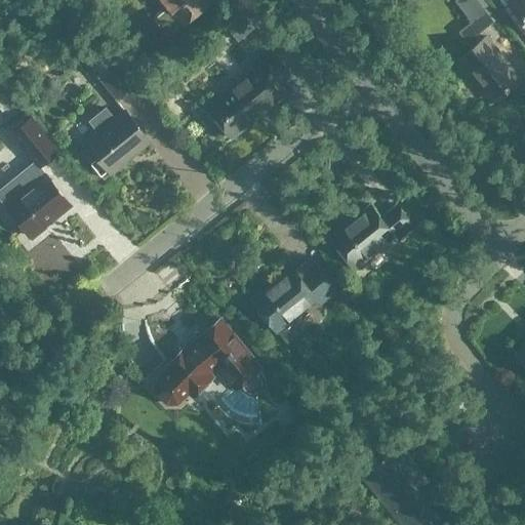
[(157,0),(166,11),(155,21),(168,36),(179,28),(180,28),(211,3),(210,2),(207,4),(203,0),(157,0)]
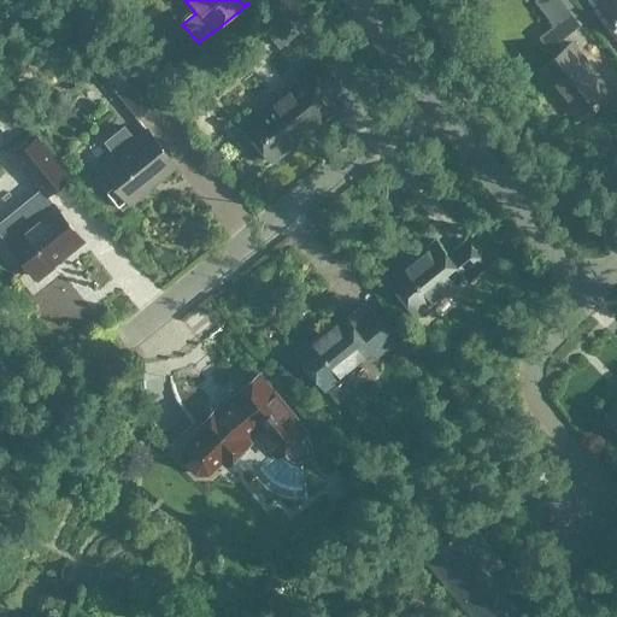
[(548,51),(581,25),(560,0),(535,0),(535,1),(554,27),(540,39),(548,51)]
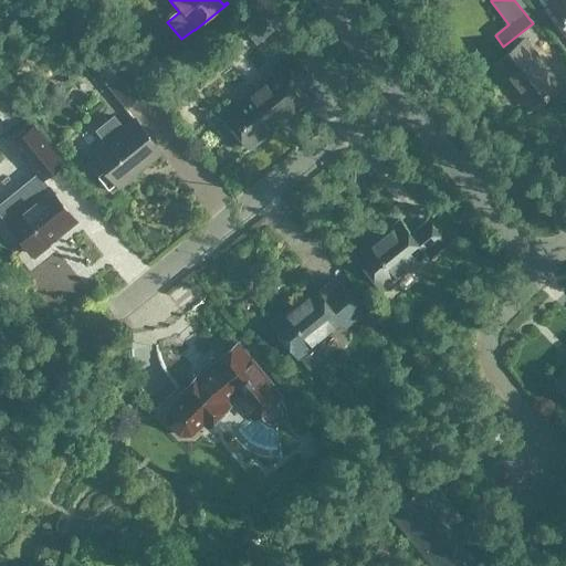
[(565,0),(564,0),(554,8),(565,23),(565,0)]
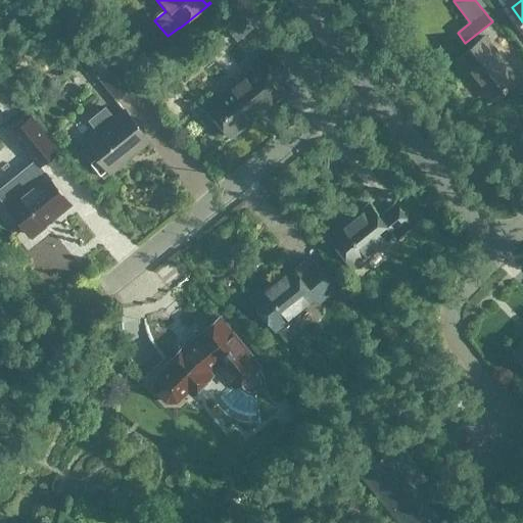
[(249,30),(249,25),(242,15),(227,29),(237,41),(249,30)]
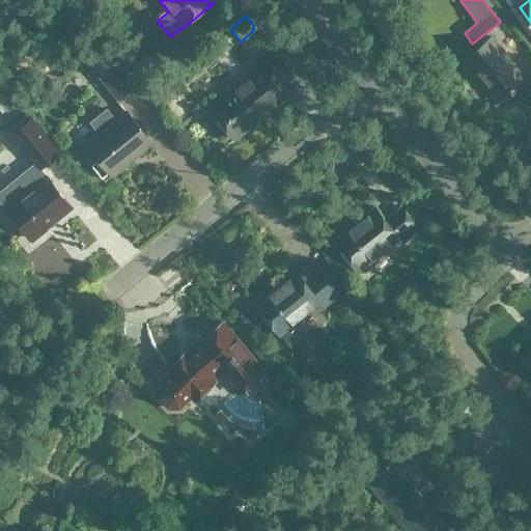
[(526,80),(494,38),(465,60),(497,103),(526,80)]
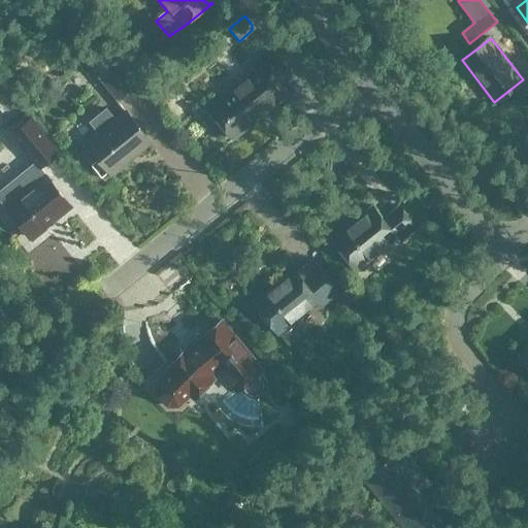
[(258,68),(219,100),(207,109),(233,140),(244,131),(242,128),(268,107),(270,110),(285,98),(274,86),(291,73),(272,50),(255,64),(258,68)]
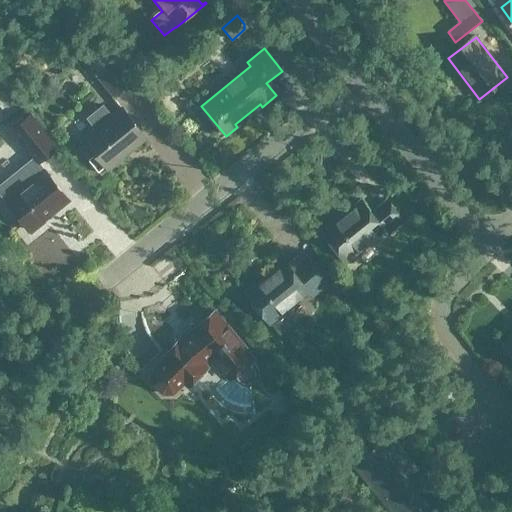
[(115,100),(125,92),(107,70),(97,78),(115,100)]
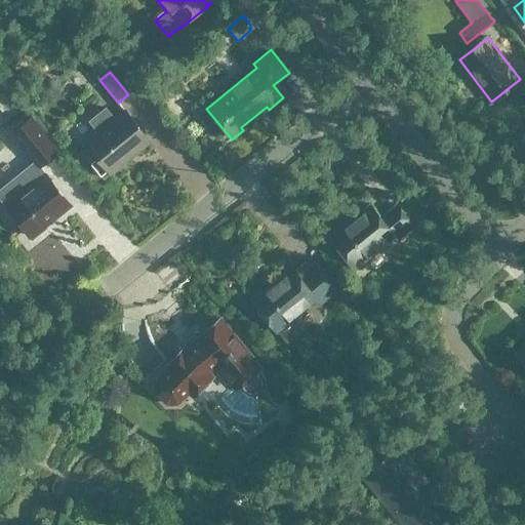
[(115,119),(107,109),(89,122),(97,132),(86,142),(99,158),(92,164),(105,178),(150,143),(125,111),(115,119)]
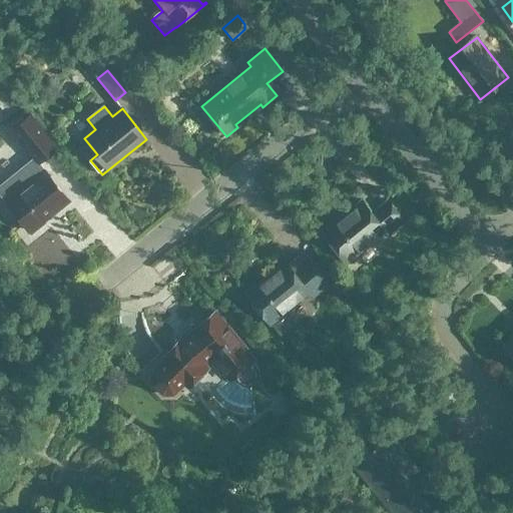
[(32,114),(12,130),(34,159),(37,163),(38,162),(57,147),(32,114)]
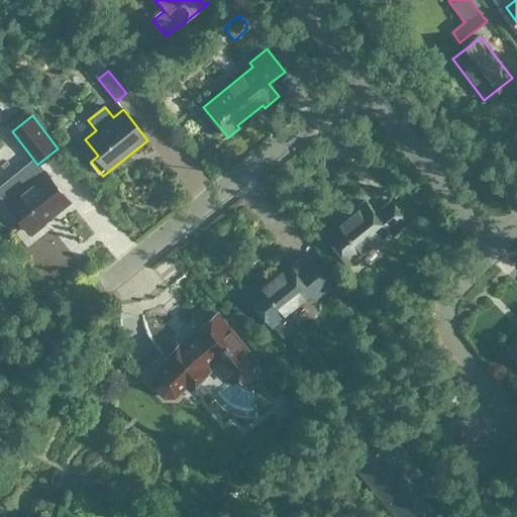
[(37,165),(34,161),(0,187),(0,194),(7,203),(32,233),(70,203),(45,173),(38,164),(37,165)]
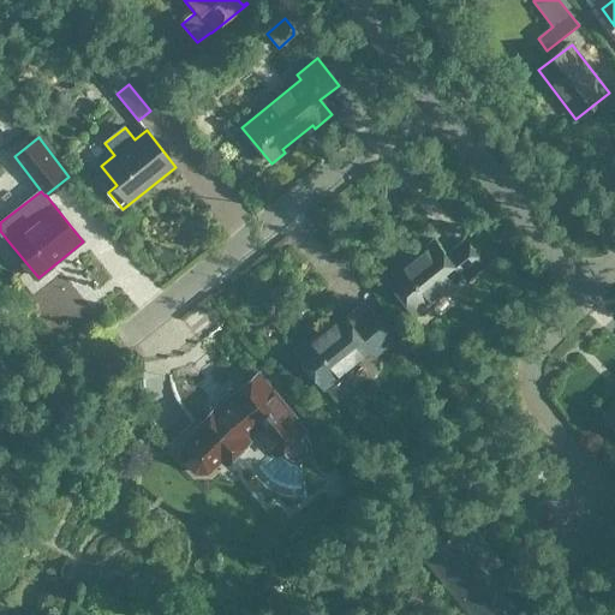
[(447,256),(435,240),(418,254),(421,257),(390,280),(388,278),(387,279),(416,315),(463,278),(467,284),(487,268),(466,242),(447,256)]
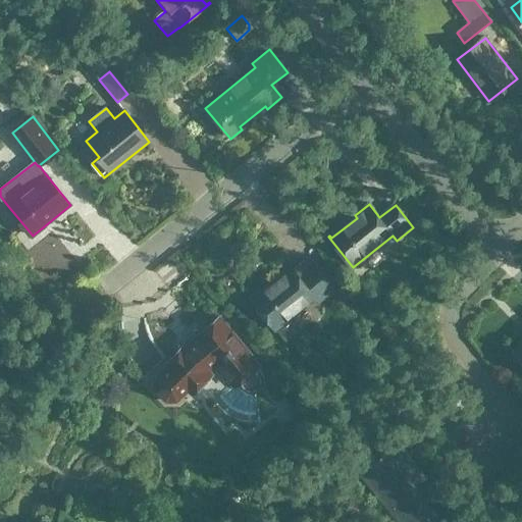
[(292,317),(314,299),(318,303),(335,290),(317,267),(301,279),(291,266),(276,278),(278,280),(253,301),(251,298),(249,300),(274,330),(276,329),(285,341),(301,328),(292,317)]
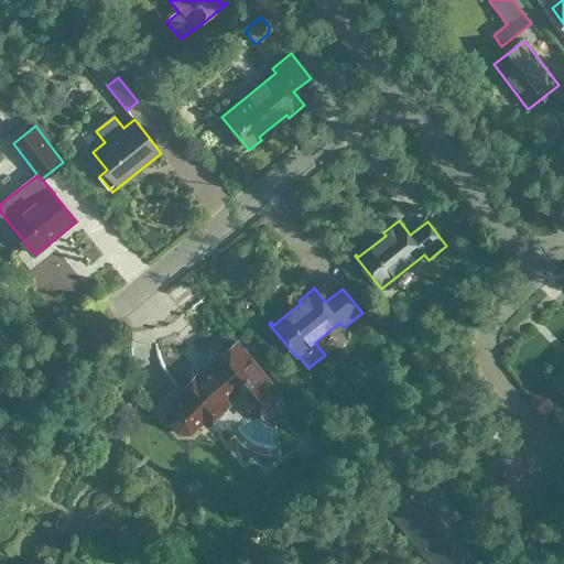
[(167,334),(173,346),(183,343),(187,354),(196,350),(188,326),(167,334)]
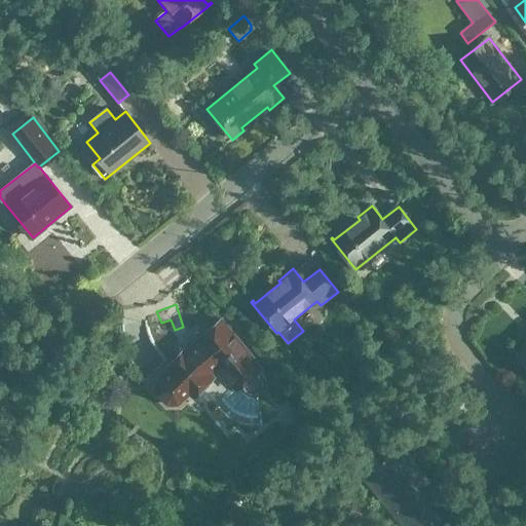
[(239,383),(219,400),(224,407),(228,411),(234,415),(240,417),(249,419),(260,419),(256,396),(261,393),(264,388),(265,382),(263,376),(258,370),(259,369),(220,322),(201,337),(203,340),(188,353),(185,350),(170,366),(164,360),(156,369),(146,379),(155,388),(155,391),(168,405),(178,405),(185,398),(184,397),(190,390),(194,395),(212,376),(209,373),(222,362),(239,383)]
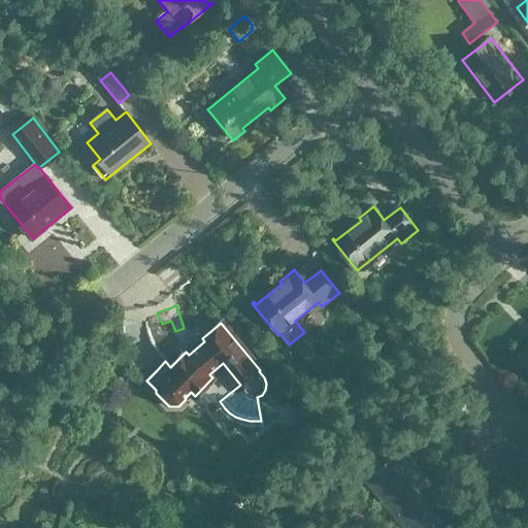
[(527,348),(519,358),(527,366),(527,348)]
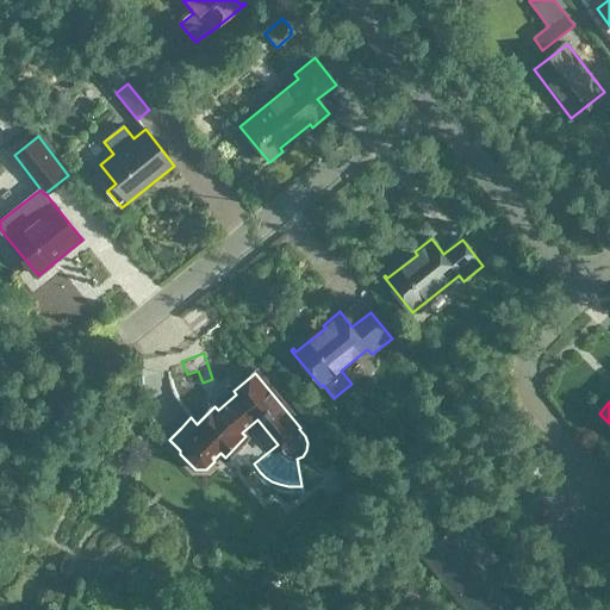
[(495,609),(522,589),(466,518),(422,554),(446,585),(450,582),(472,609),(495,609)]
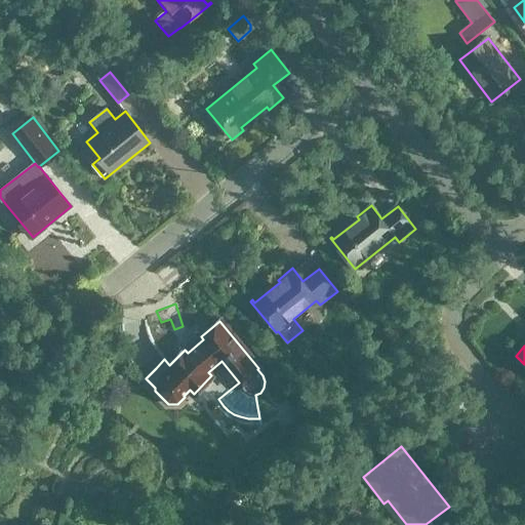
[(249,524),(254,521),(242,509),(233,518),(239,524),(249,524)]
